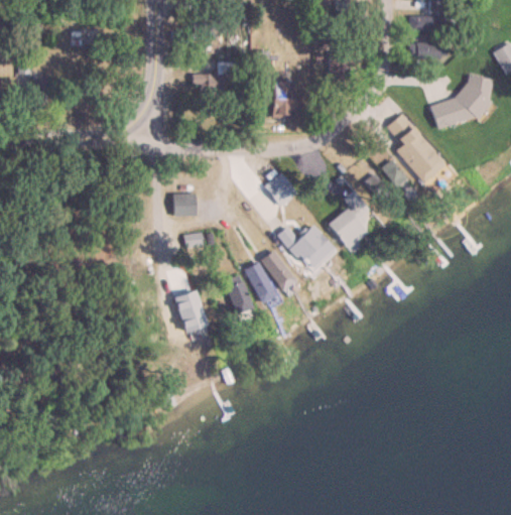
[(455,0),(433,0),(433,13),(455,13),(455,0)]
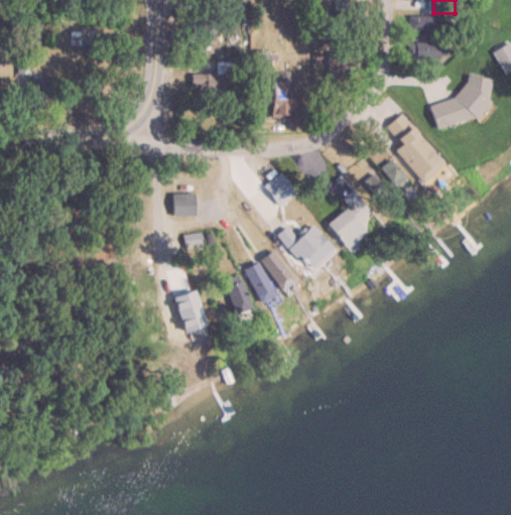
[(230,37),(231,15),(208,14),(207,36),(230,37)]
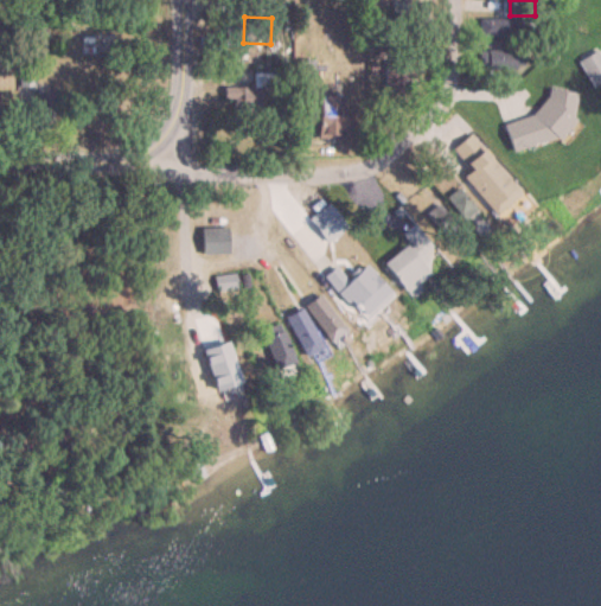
[(485,20),(485,39),(530,39),(530,20),(485,20)]
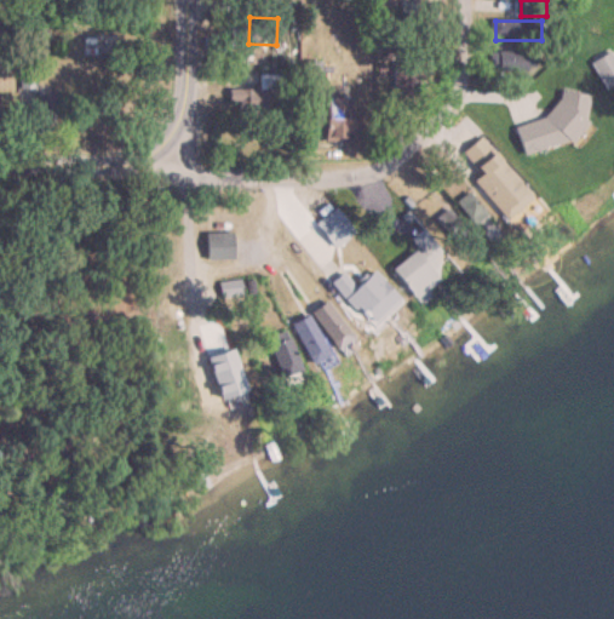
[(532,72),(532,53),(500,53),(500,72),(532,72)]
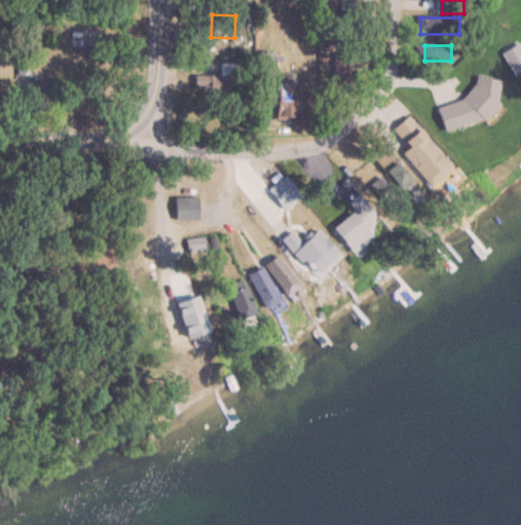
[(518,77),(520,76),(520,47),(507,53),(518,77)]
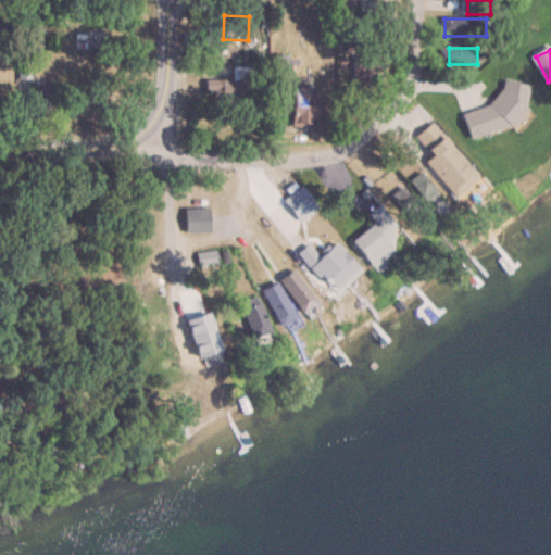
[(291,78),(291,58),(276,58),(276,78),(291,78)]
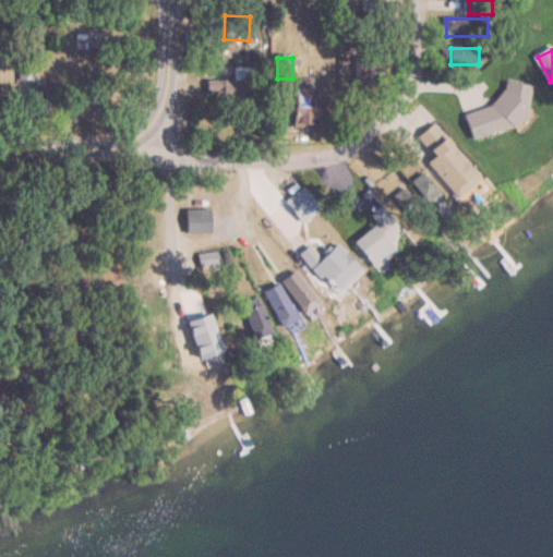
[(247,101),(247,83),(257,83),(259,69),(238,68),(237,82),(212,82),(211,96),(220,97),(219,117),(235,118),(235,101),(247,101)]
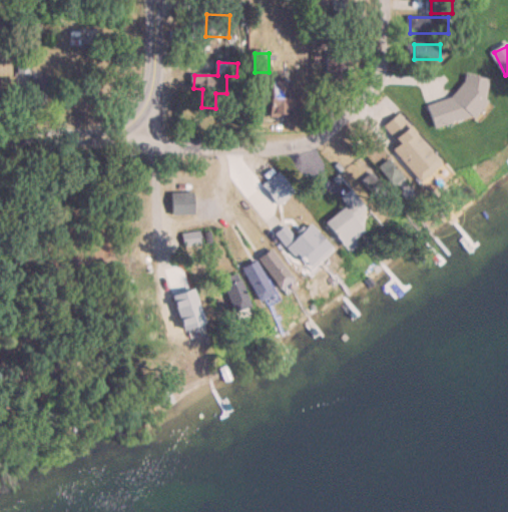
[(35,105),(49,105),(49,75),(35,75),(35,105)]
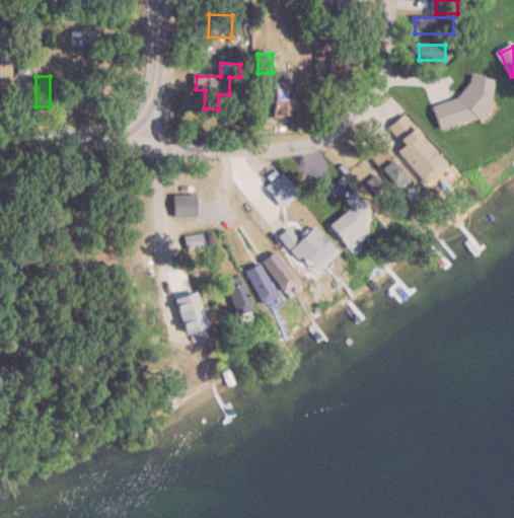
[(442,131),(501,112),(490,78),(471,83),(475,93),(434,107),(442,131)]
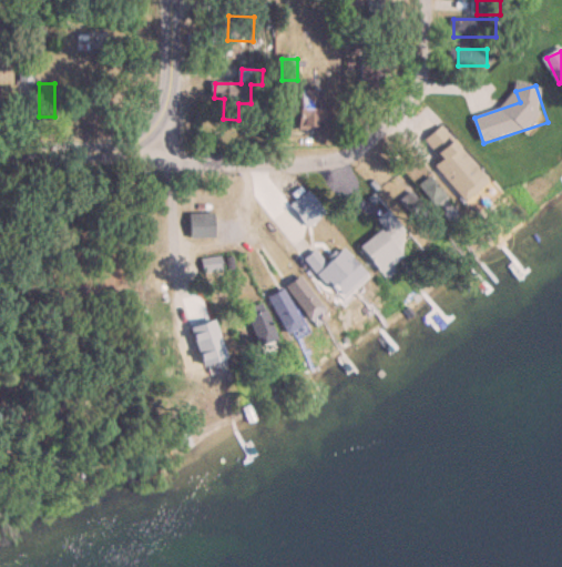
[(300,130),(324,130),(324,90),(300,90),(300,130)]
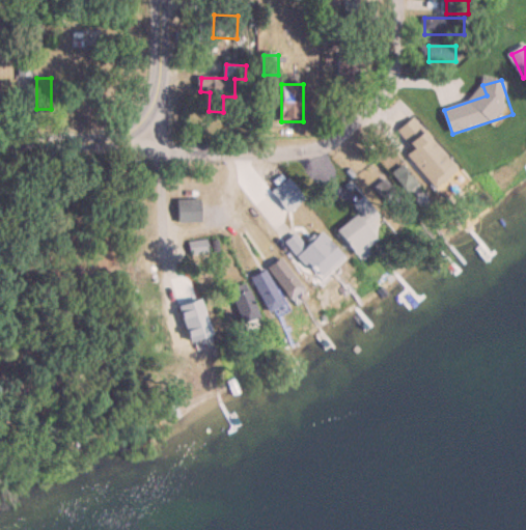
[(415,149),(408,155),(434,188),(458,169),(416,117),(399,130),(415,149)]
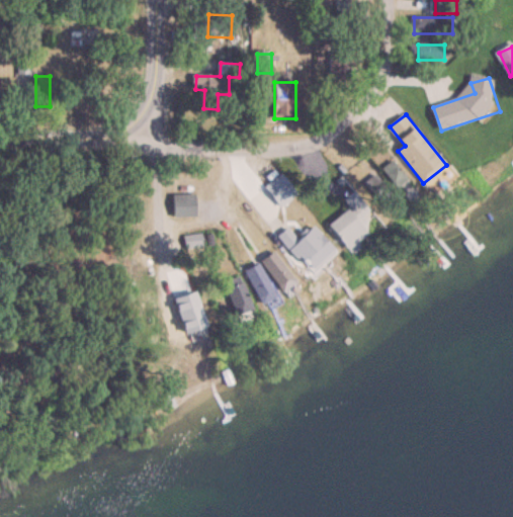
[(409,179),(394,161),(383,168),(399,187),(409,179)]
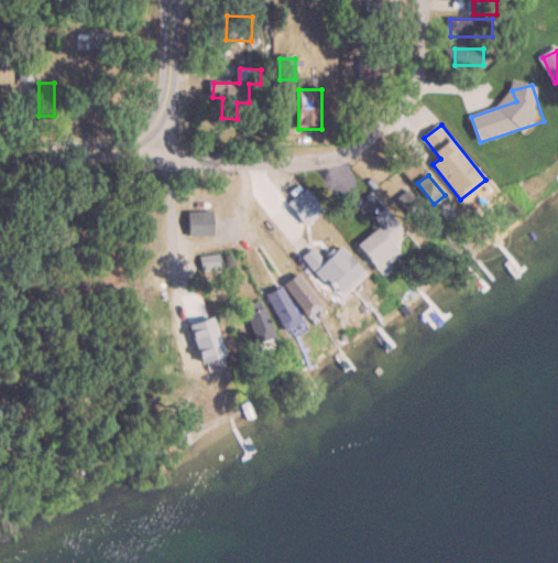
[(434,217),(409,190),(398,198),(423,227),(434,217)]
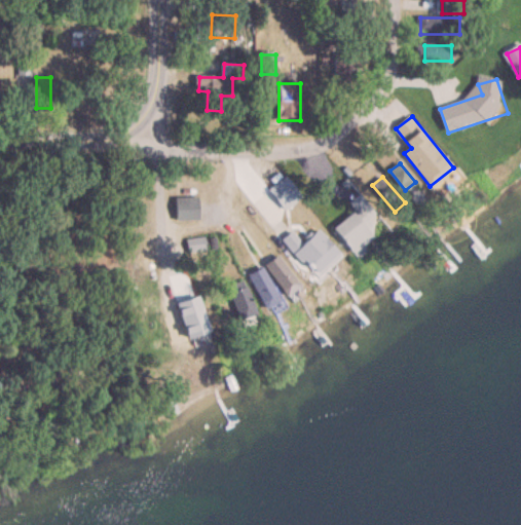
[(377,213),(362,193),(351,202),(366,221),(377,213)]
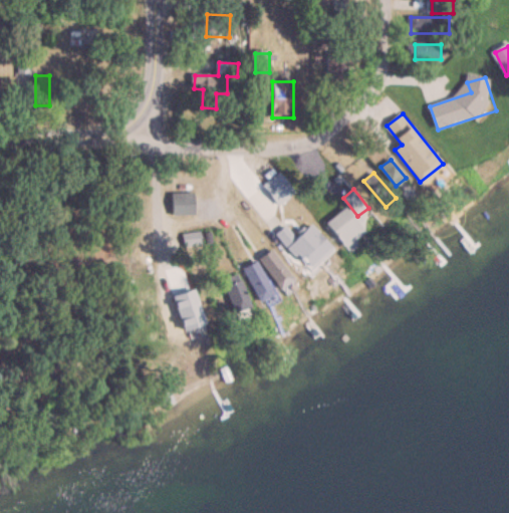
[(196,215),(196,194),(174,194),(174,215),(196,215)]
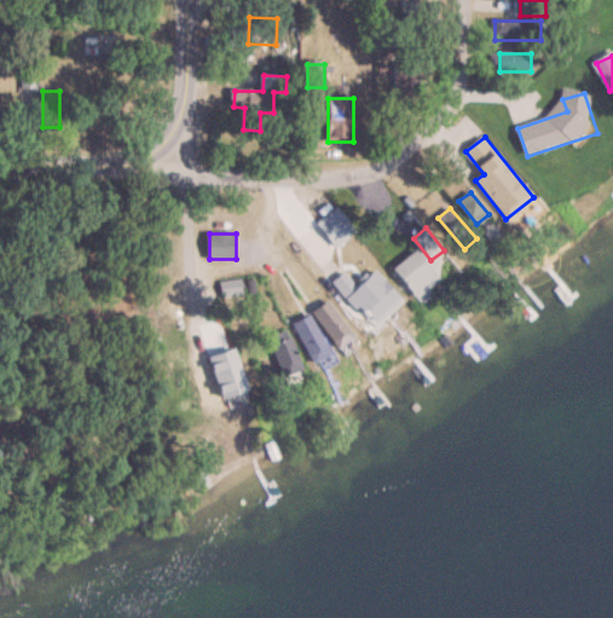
[(414,296),(440,279),(420,249),(394,266),(414,296)]
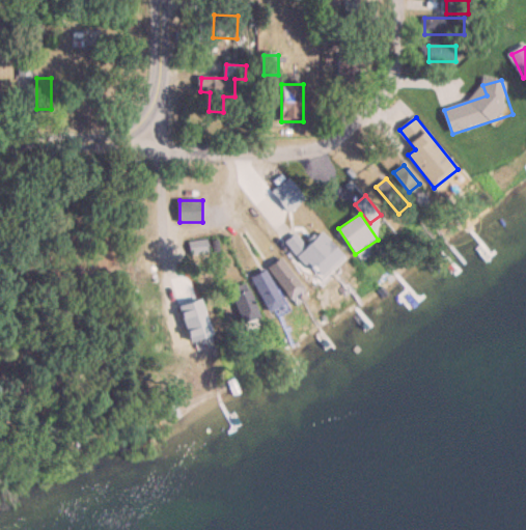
[(300,255),(309,246),(297,232),(287,242),(300,255)]
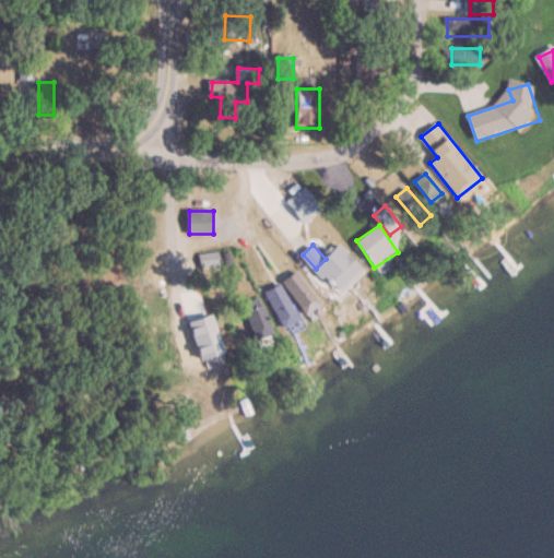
[(364,269),(344,250),(321,273),(340,293),(364,269)]
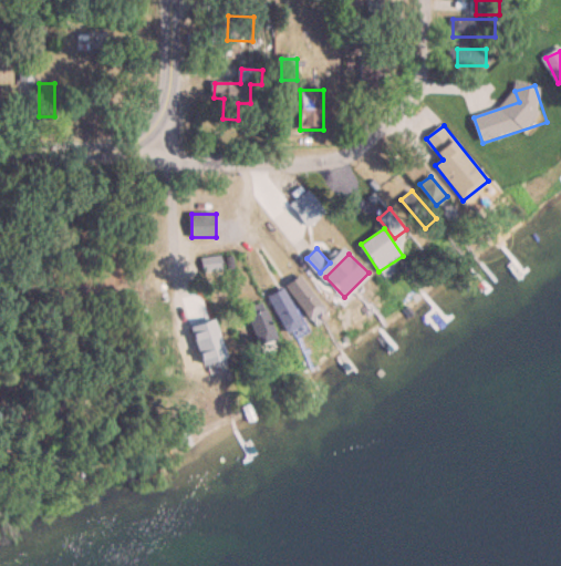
[(325,307),(302,274),(268,297),(290,330),(308,318),(325,307)]
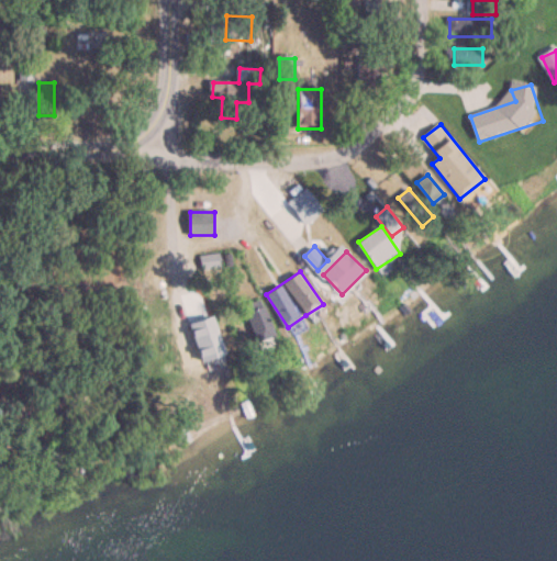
[(282,341),(266,307),(246,316),(262,350),(282,341)]
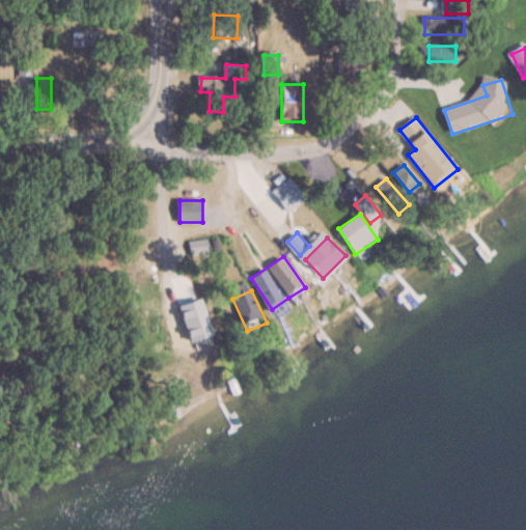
[(187,302),(197,350),(215,346),(204,298),(187,302)]
